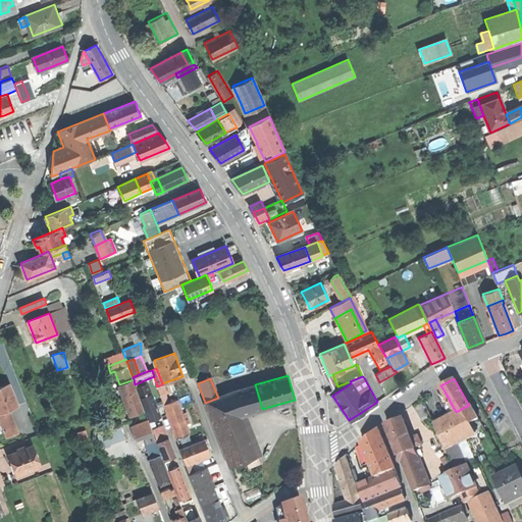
[(143,410),(132,380),(119,384),(129,415),(143,410)]
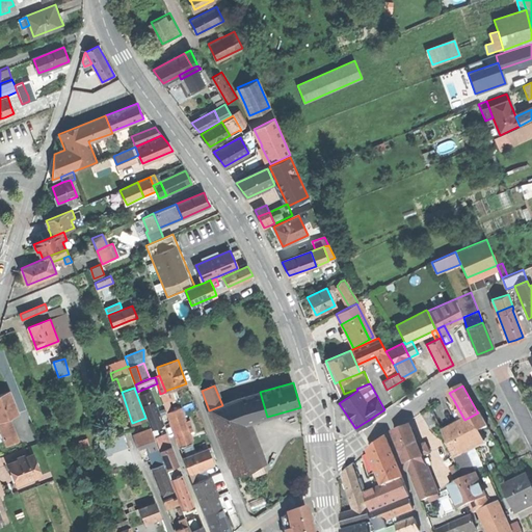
[(165,392),(160,394),(163,402),(168,400),(178,396),(176,389),(165,392)]
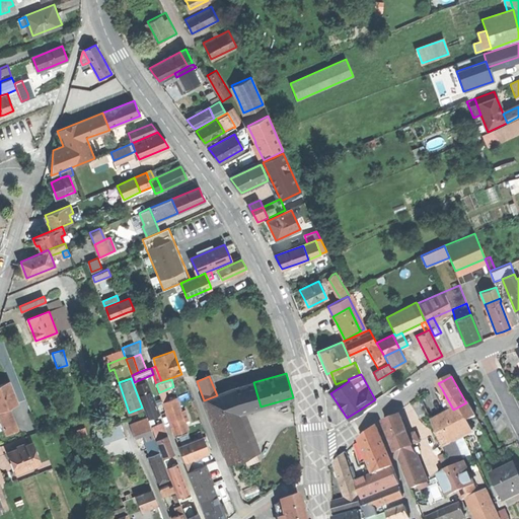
[(136,385),(140,394),(150,391),(147,381),(136,385)]
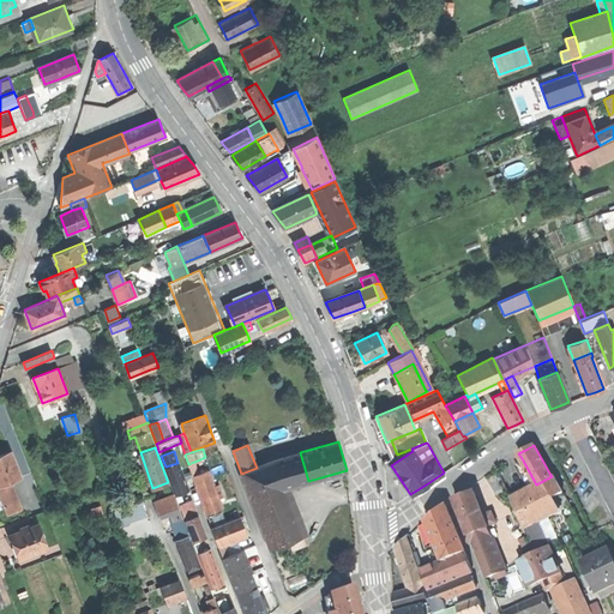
[(0,456),(0,486),(10,482),(20,477),(11,452),(0,456)]
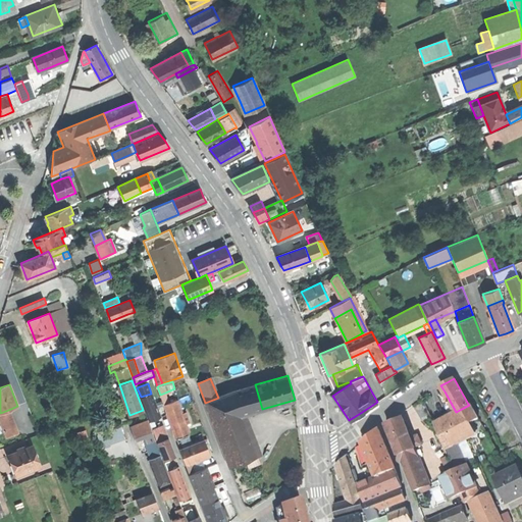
[(242,416),(262,409),(255,384),(233,390),(218,398),(205,403),(229,467),(246,461),(258,457),(242,416)]
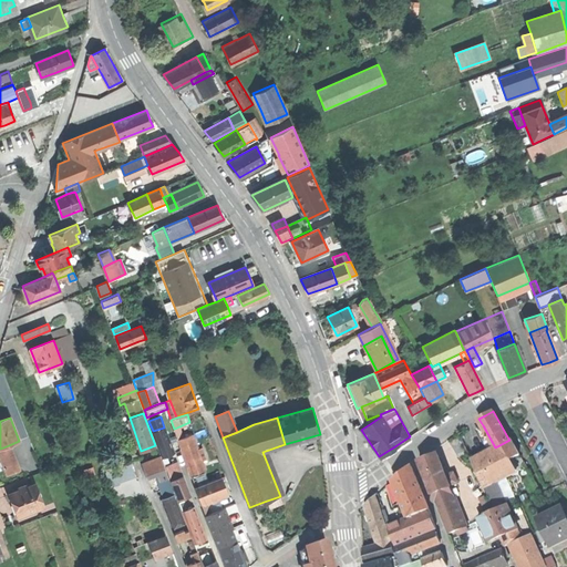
[(475,430),(488,452),(495,447),(483,425),(475,430)]
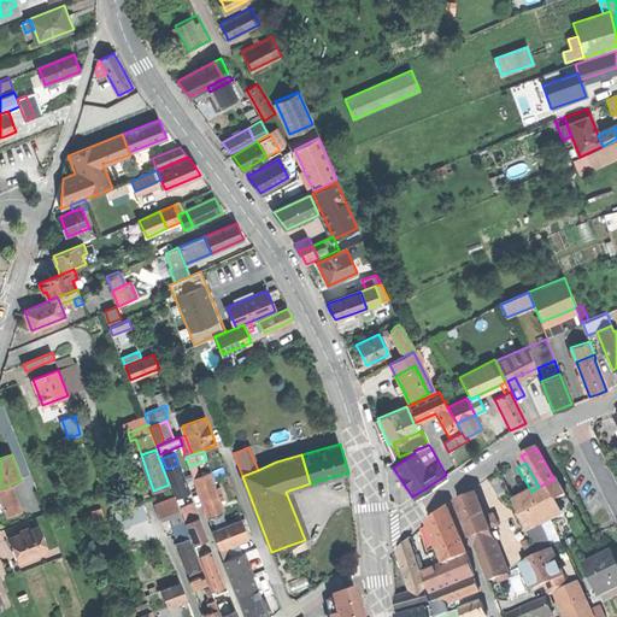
[(200,476),(195,464),(189,466),(194,479),(200,476)]
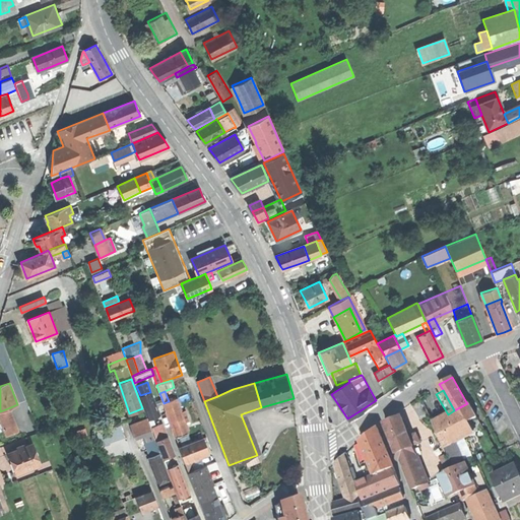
[(156,405),(150,392),(140,395),(149,419),(159,415),(156,405)]
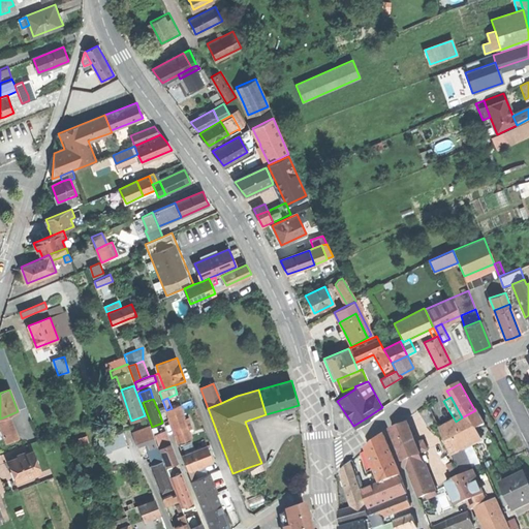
[(181,405),(172,408),(166,410),(169,418),(184,413),(181,405)]
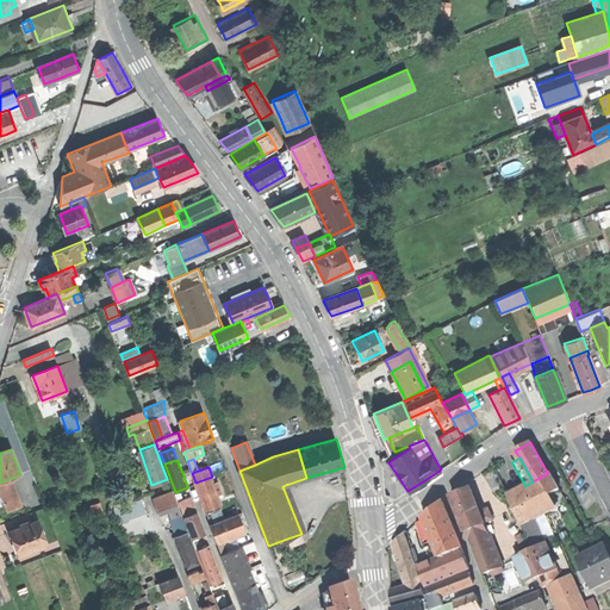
[(549,471),(547,472),(548,473),(533,481),(542,498),(549,495),(559,489),(549,471)]
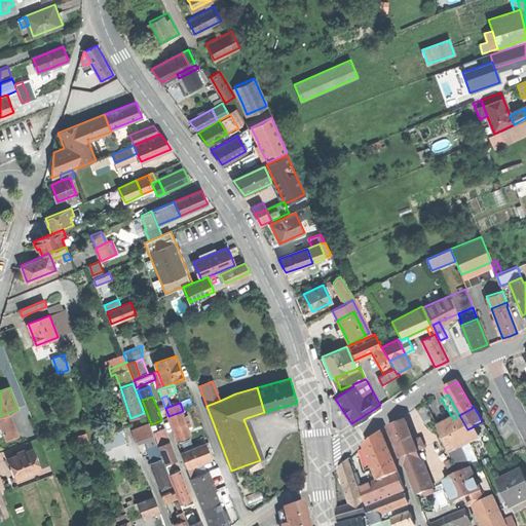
[(184,416),(183,411),(168,416),(177,440),(191,435),(188,426),(184,416)]
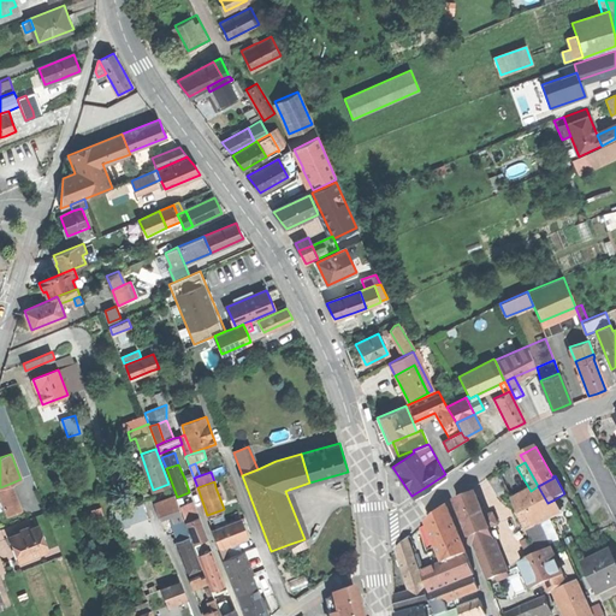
[(22,511),(10,484),(0,487),(0,497),(7,516),(22,511)]
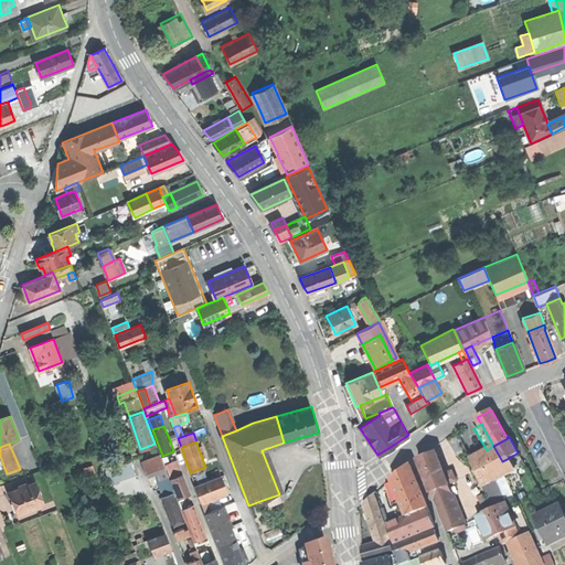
[(481,484),(482,484),(493,480),(514,470),(509,458),(502,461),(493,446),(487,450),(470,458),(481,484)]
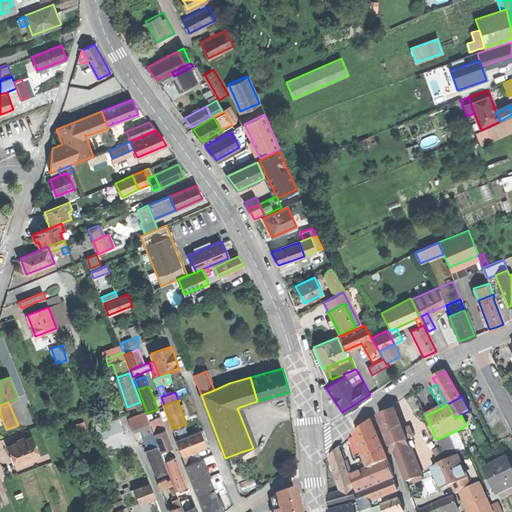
[(391,446),(407,439),(395,409),(387,412),(379,416),(391,446)]
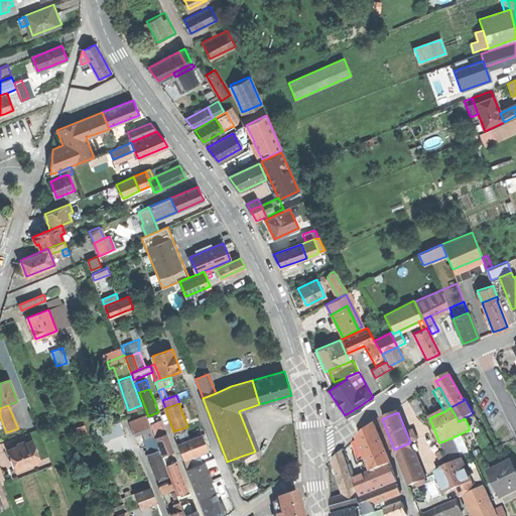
[(131,426),(133,431),(140,429),(150,425),(146,416),(145,416),(134,420),(129,421),(131,426)]
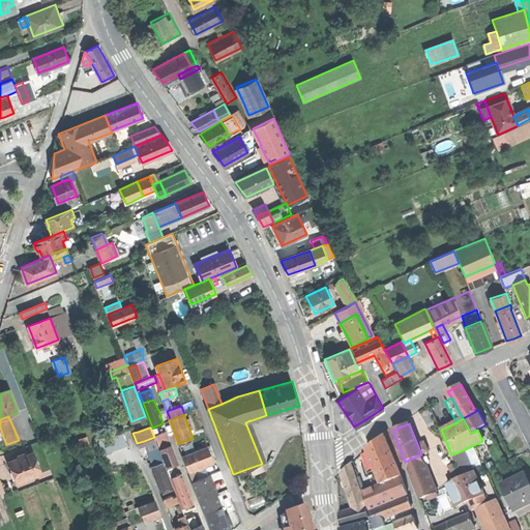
[(154,433),(157,442),(169,437),(165,429),(154,433)]
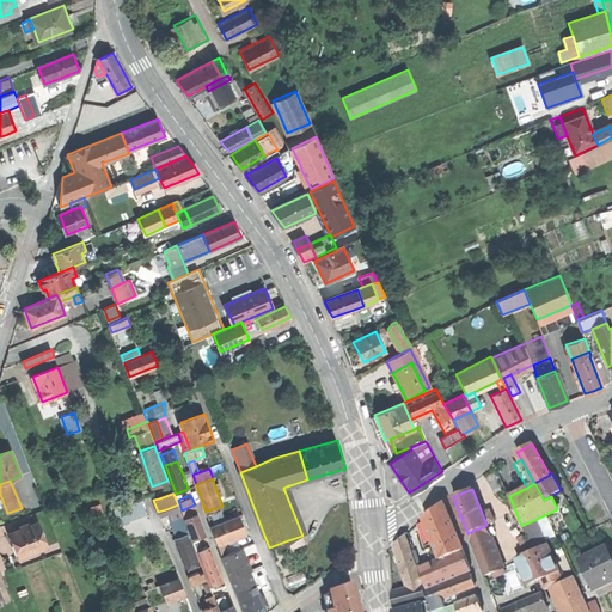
[(114,509),(118,522),(146,513),(141,500),(114,509)]
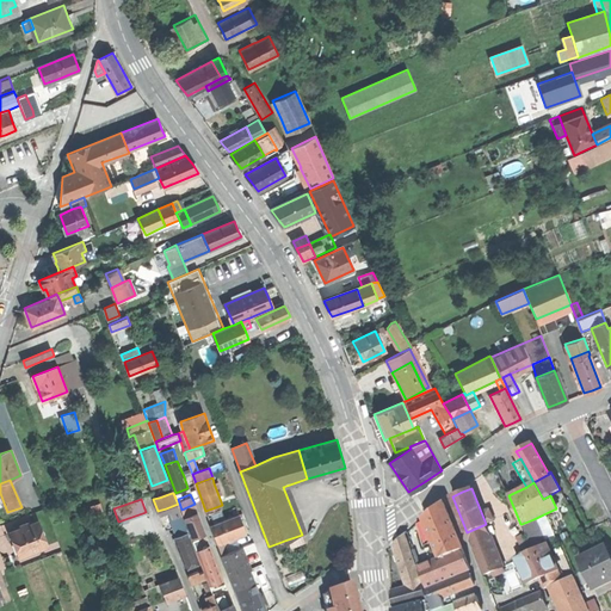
[(424,517),(440,557),(463,549),(444,501),(433,510),(424,517)]
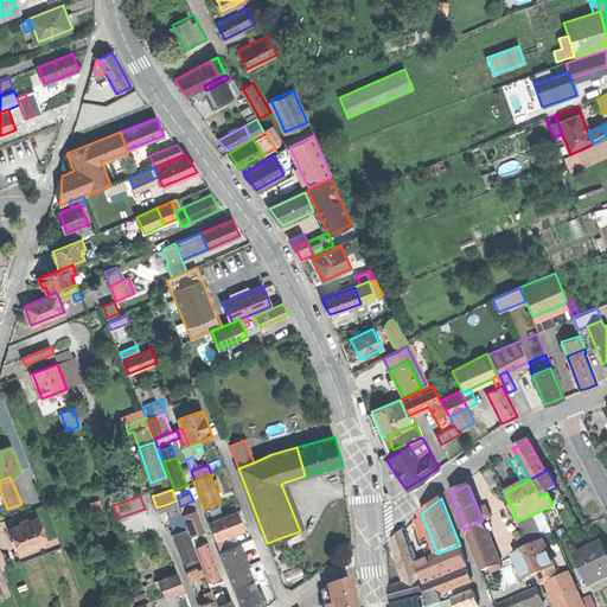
[(183,519),(177,500),(165,505),(171,523),(183,519)]
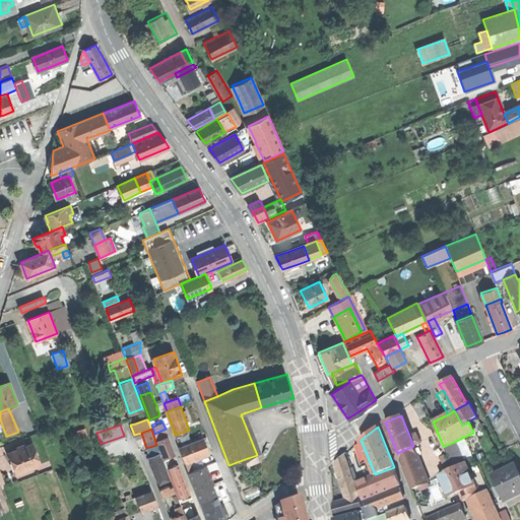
[(154,434),(157,441),(168,437),(166,429),(154,434)]
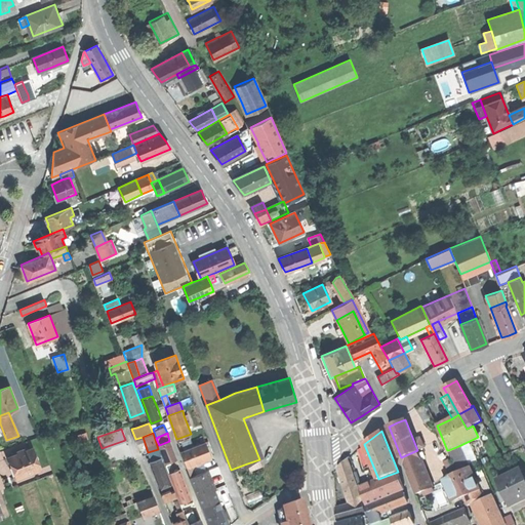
[(165,463),(176,458),(172,448),(169,441),(159,445),(165,463)]
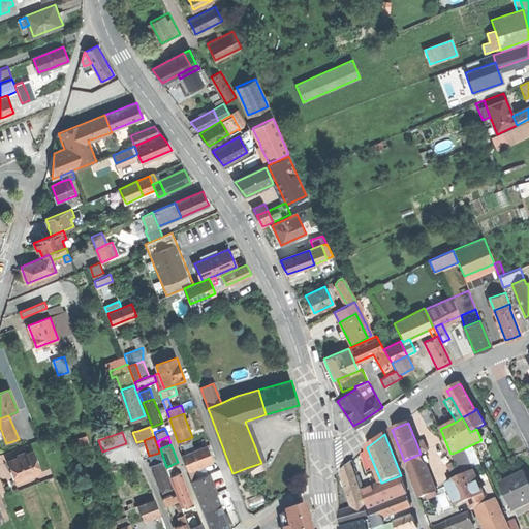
[(182,455),(188,470),(192,468),(213,461),(210,454),(207,445),(182,455)]
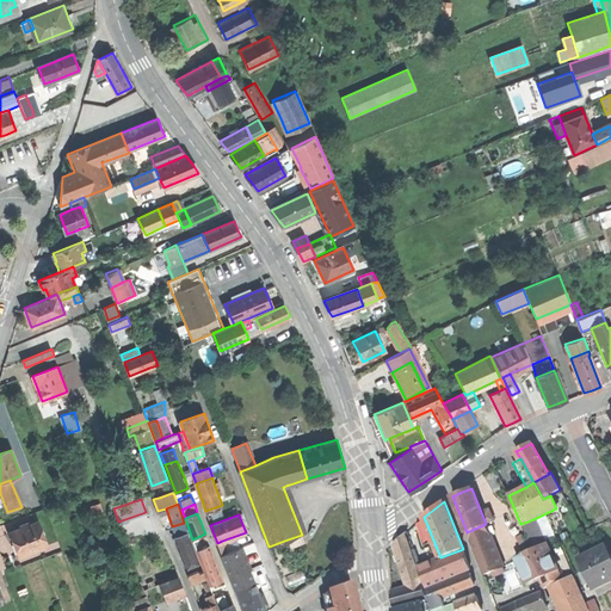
[(534,519),(522,524),(532,547),(554,538),(549,529),(539,532),(534,519)]
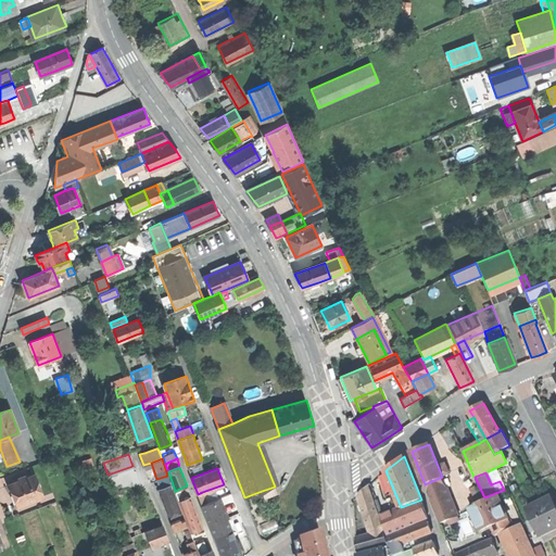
[(14,493),(19,505),(43,496),(36,475),(27,478),(28,480),(23,482),(23,479),(11,483),(14,493)]
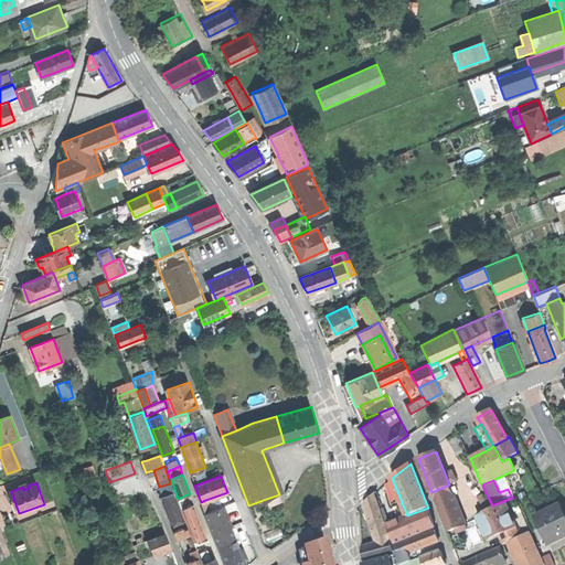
[(174,494),(170,483),(159,487),(162,496),(161,497),(162,499),(174,494)]
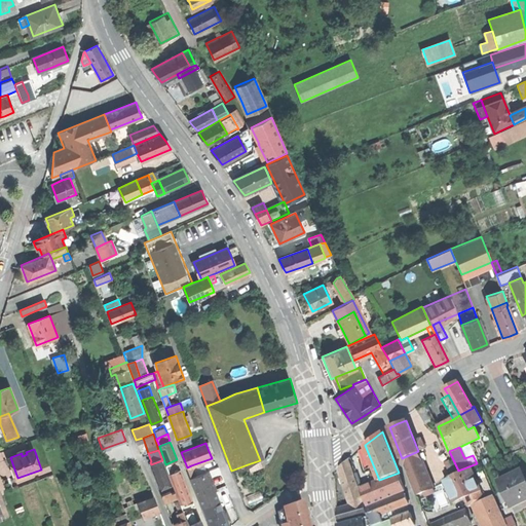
[(419,451),(418,451),(402,458),(406,468),(423,461),(419,451)]
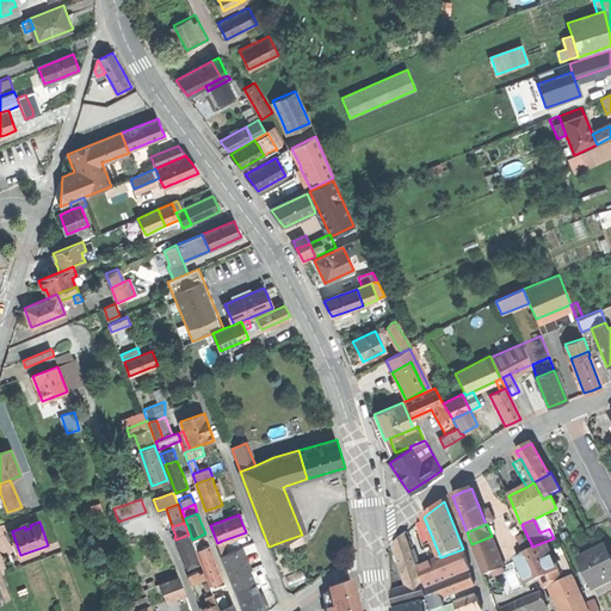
[(406,581),(420,578),(406,534),(394,544),(406,581)]
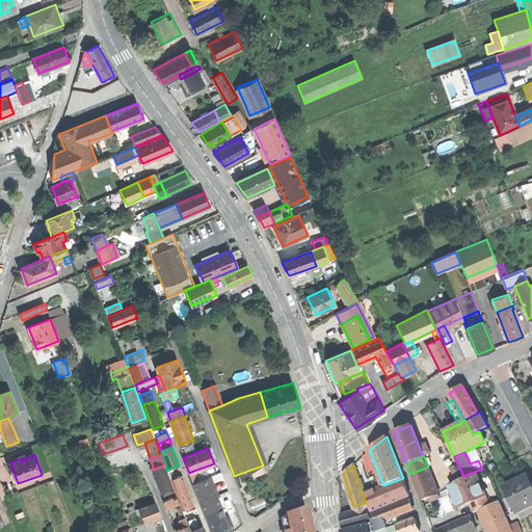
[(173,490),(164,466),(153,470),(156,480),(161,495),(173,490)]
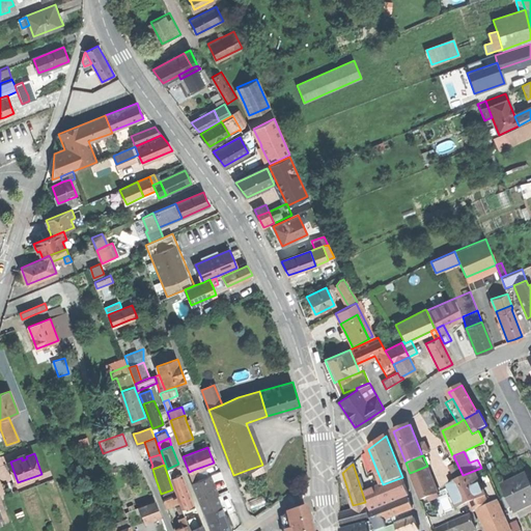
[(264,471),(262,465),(250,469),(253,476),(264,471)]
